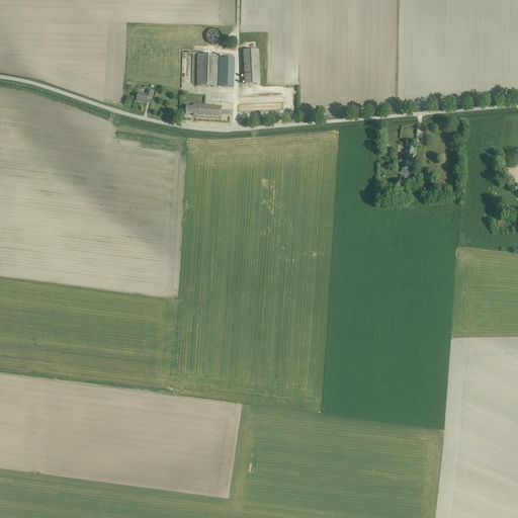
[(218,29),(214,29),(212,29),(210,30),(208,32),(207,34),(207,37),(207,39),(208,41),(210,44),(212,45),(214,45),(218,45),(220,44),(222,41),(223,39),(223,36),(223,34),(221,32),(220,30),(218,29)]
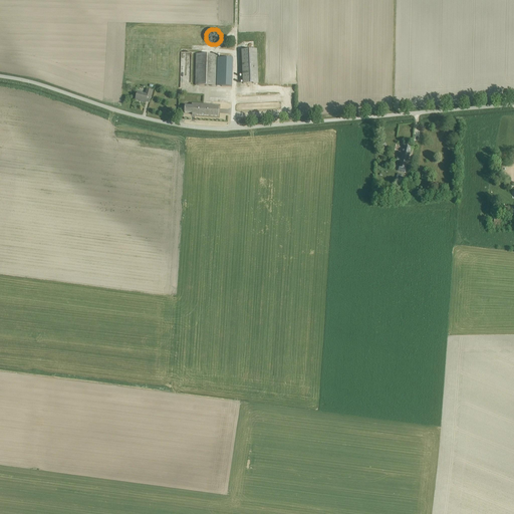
[(258,83),(257,49),(242,50),(243,83),(258,83)]
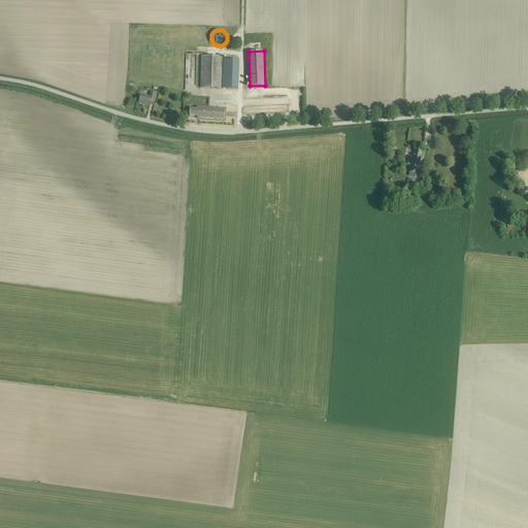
[(201,87),(222,88),(223,56),(202,55),(201,87)]
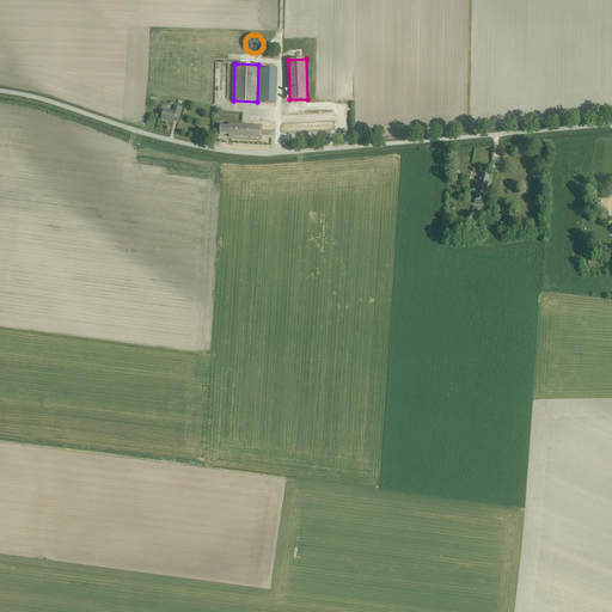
[(258,68),(258,102),(276,102),(277,69),(258,68)]
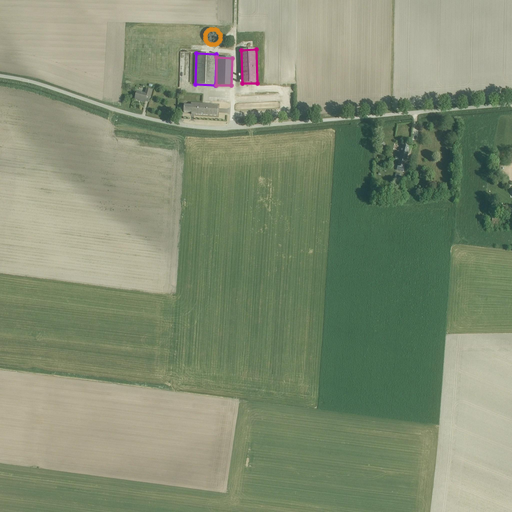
[(137,91),(135,99),(139,100),(141,100),(141,101),(145,102),(147,97),(147,96),(149,97),(150,97),(152,90),(146,89),(145,94),(137,91)]
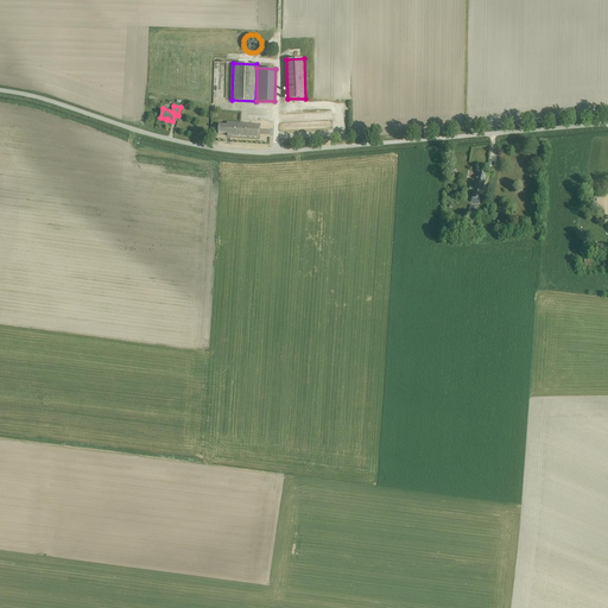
[(219,133),(227,134),(227,135),(259,138),(259,126),(254,126),(254,125),(227,122),(227,126),(219,126),(219,133)]
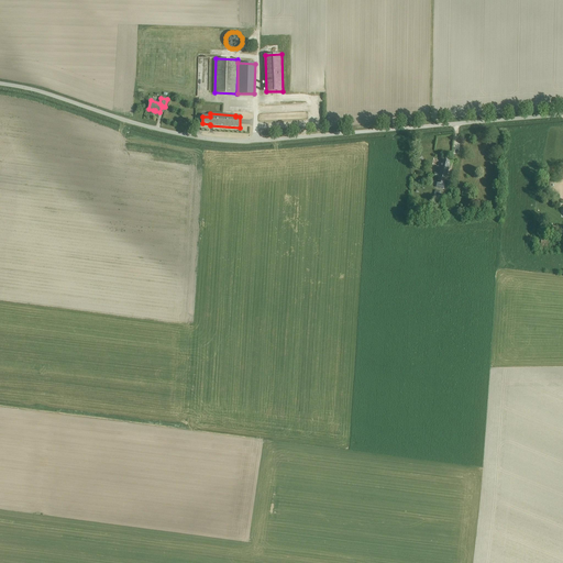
[(414,158),(418,164),(423,159),(420,155),(414,158)]
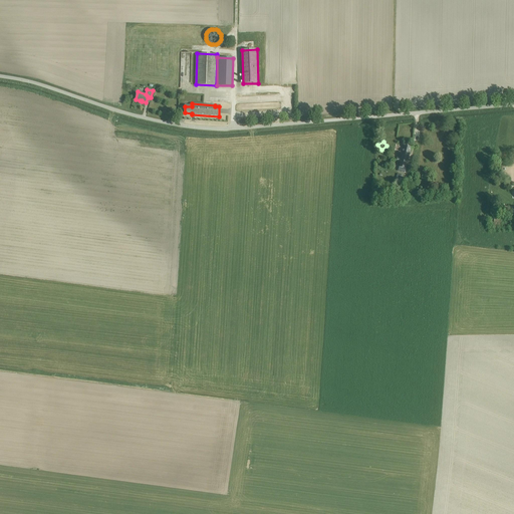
[(403,154),(399,153),(397,160),(401,161),(399,171),(406,173),(412,148),(405,146),(403,154)]
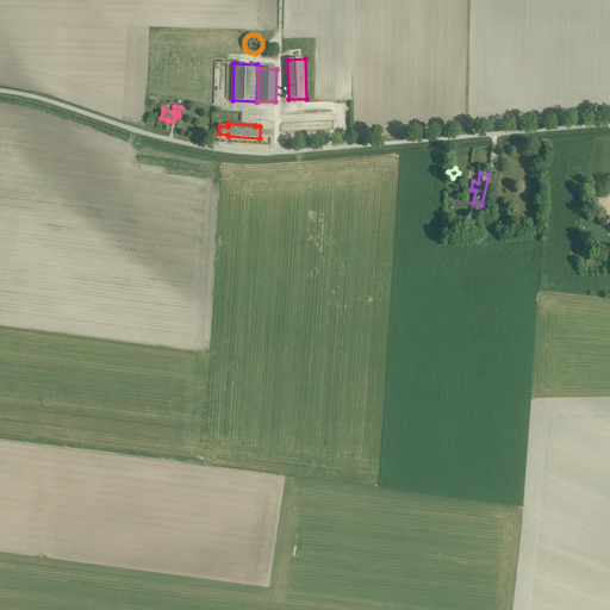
[(474,222),(483,223),(484,217),(477,215),(478,209),(472,206),(470,217),(475,218),(474,222)]
